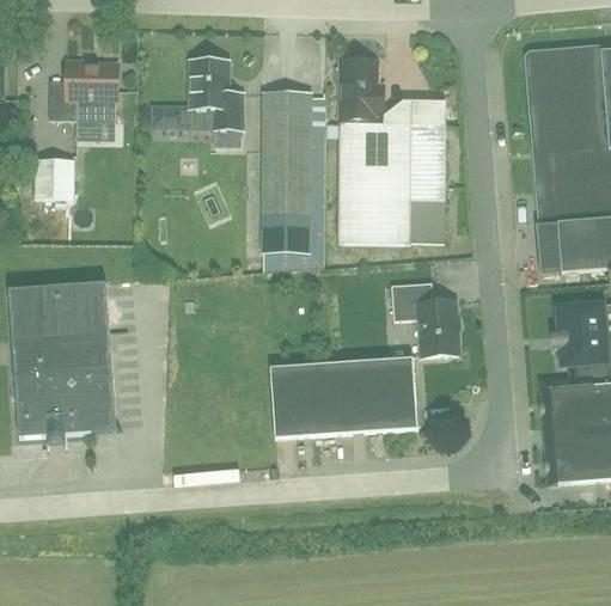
[(610,267),(610,48),(600,49),(600,50),(543,55),(550,147),(550,153),(551,153),(555,200),(544,200),(547,224),(537,224),(536,224),(535,224),(538,274),(610,267)]
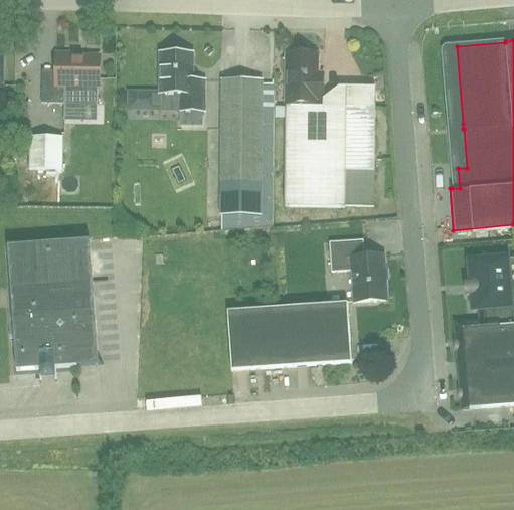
[(53,47),(53,64),(52,86),(38,85),(38,98),(61,98),(78,99),(94,99),(95,81),(96,81),(97,51),(71,50),(71,47),(53,47)]
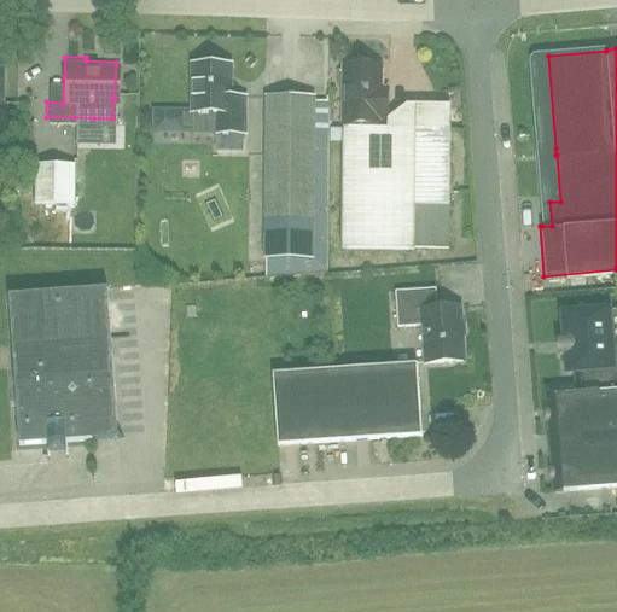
[(216,128),(216,129),(216,147),(242,147),(242,129),(243,129),(243,94),(228,94),(230,62),(193,62),(192,109),(155,109),(155,128),(216,128)]
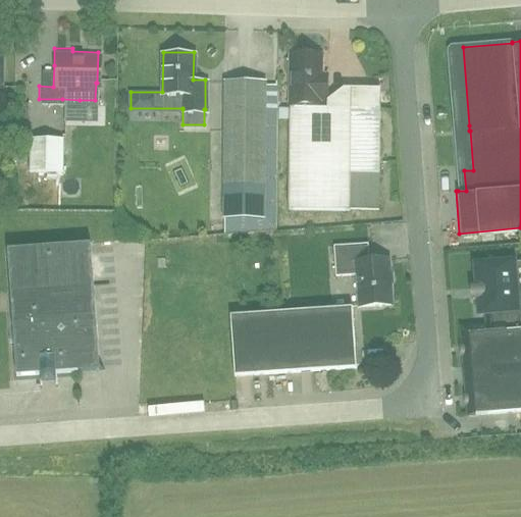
[(320,102),(320,99),(325,99),(326,70),(320,70),(320,55),(290,54),(290,101),(320,102)]
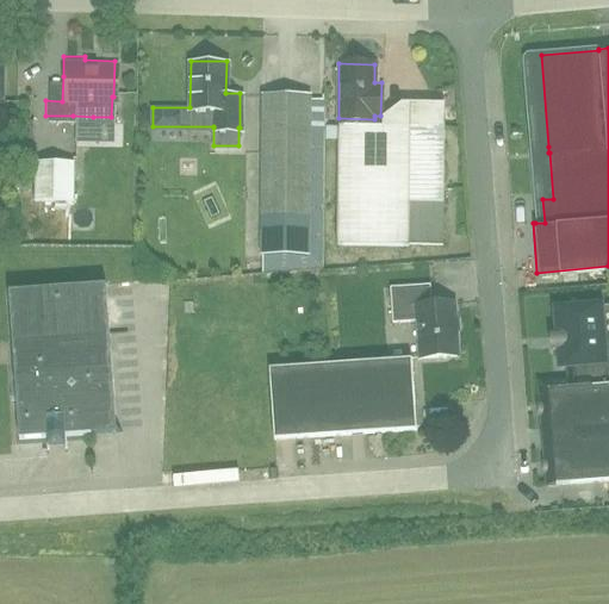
[(260,215),(259,253),(262,254),(308,254),(308,215),(309,124),(310,94),(262,93),(260,215)]
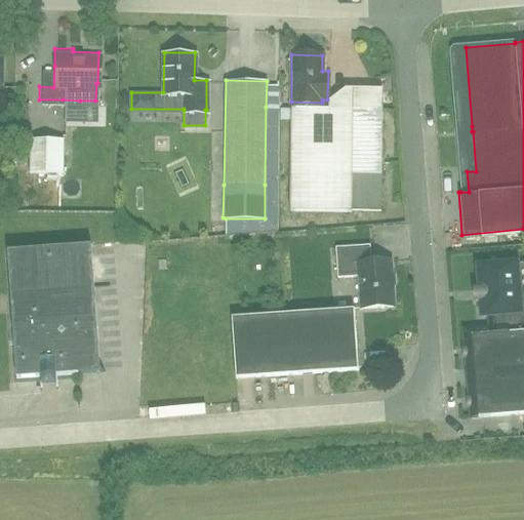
[(381,108),(328,107),(291,106),(289,210),(351,210),(351,209),(379,209),(381,108)]
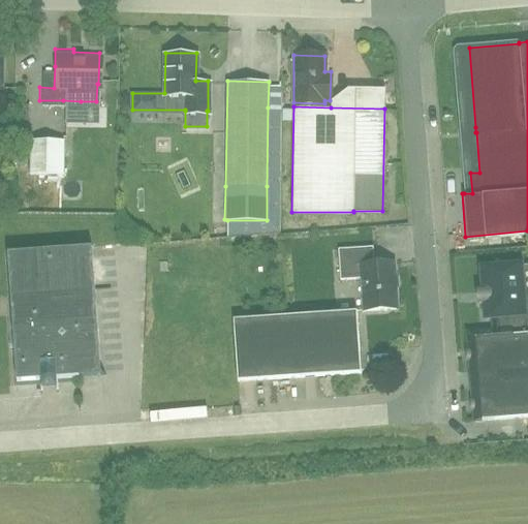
[(61,137),(28,136),(28,170),(61,171),(61,137)]
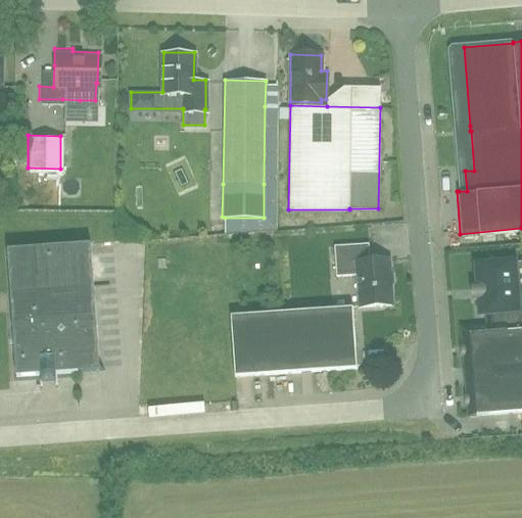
[(90,239),(6,245),(15,373),(39,371),(39,382),(56,381),(55,370),(98,367),(90,239)]
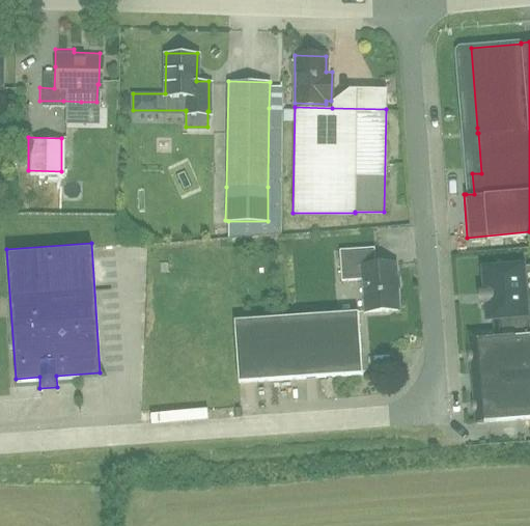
[(365,308),(396,306),(393,259),(374,260),(373,244),(338,246),(340,277),(363,276),(365,308)]
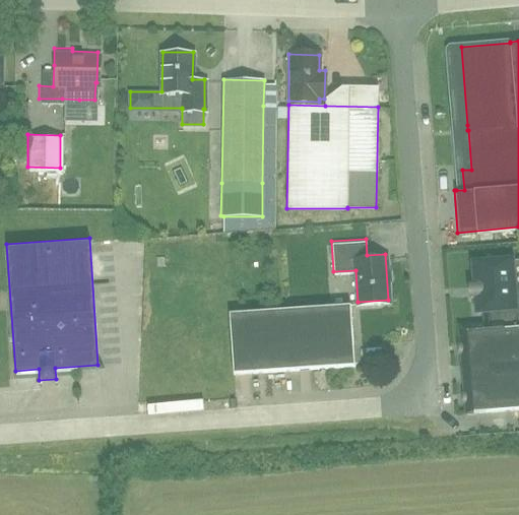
[(518,256),(511,257),(472,260),(476,309),(487,308),(489,327),(466,329),(472,410),(518,407),(518,256)]
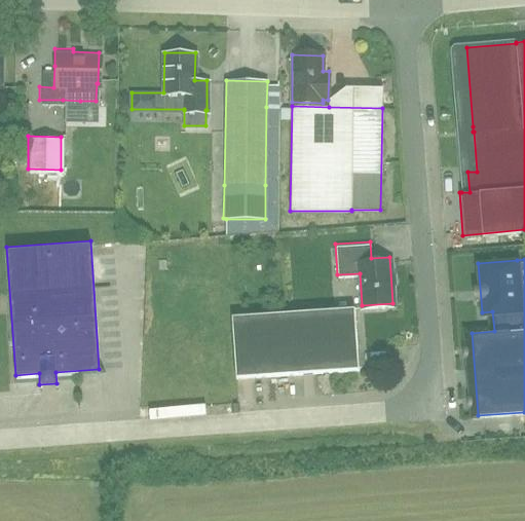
[(235,375),(358,367),(353,305),(231,313),(235,375)]
